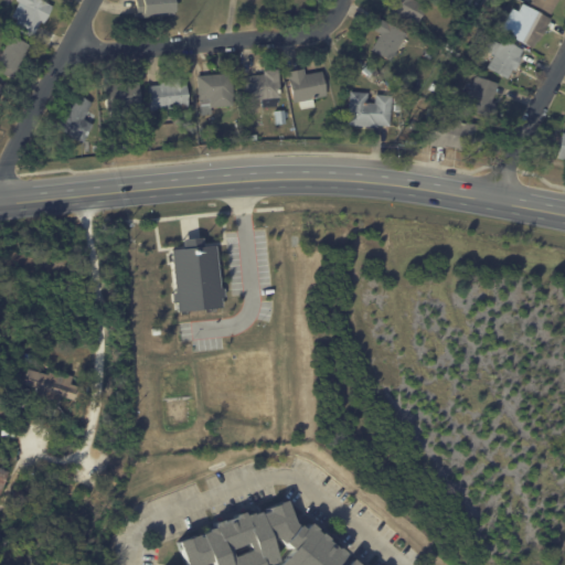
[(40,25),(33,38),(14,29),(19,20),(13,17),(21,2),(17,1),(17,0),(41,0),(54,7),(44,24),(41,22),(40,25)]
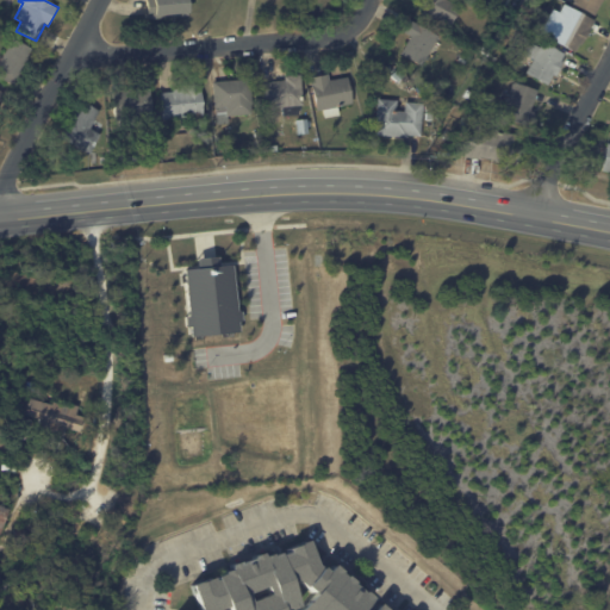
[(176,18),(149,20),(147,0),(188,0),(191,13),(190,13),(190,17),(176,18)]
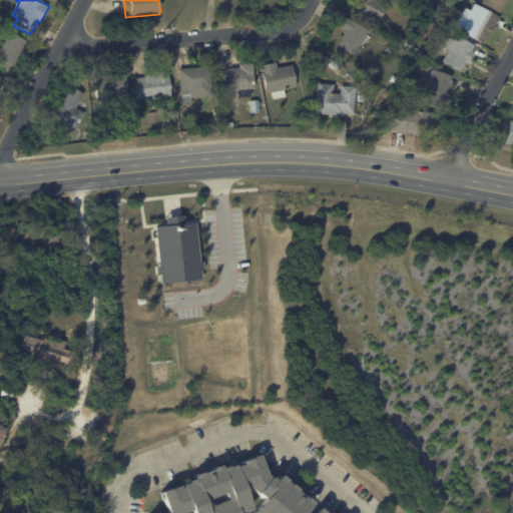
[(378,0),(389,6),(380,21),(369,15),(366,19),(355,14),(359,6),(357,5),(360,0),(378,0)]
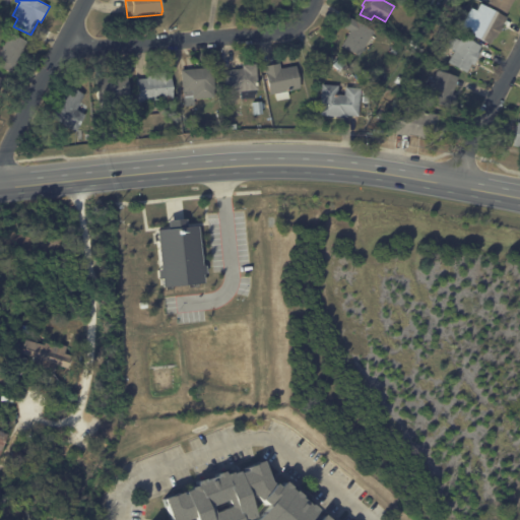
[(515,0),(509,13),(490,3),(491,0),(515,0)]
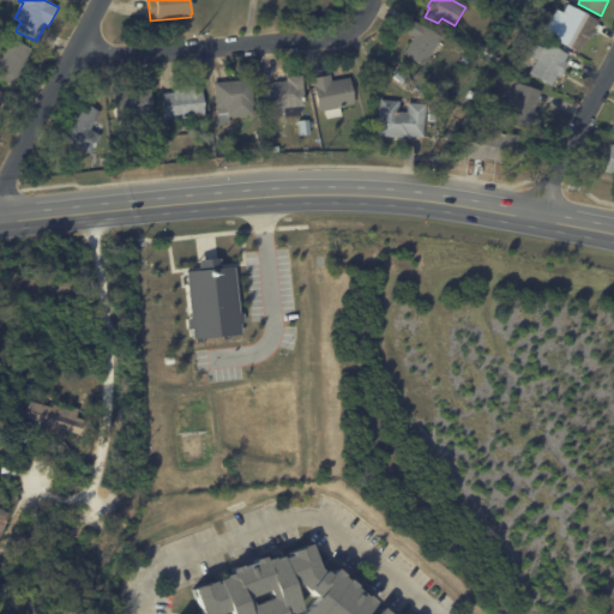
[(599,23),(588,46),(585,44),(581,52),(563,42),(553,37),(561,22),(560,20),(569,5),(600,20),(599,23)]
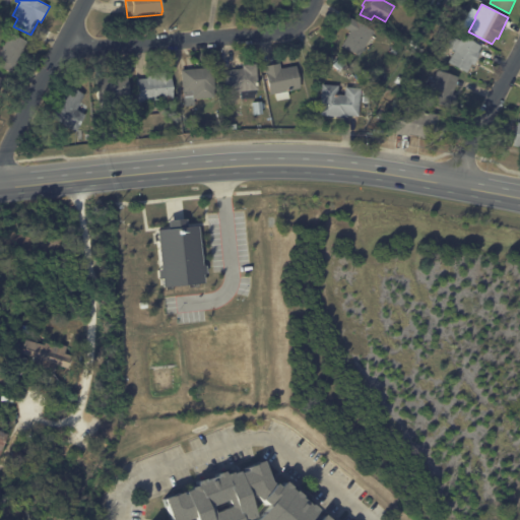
[(350,17),(376,30),(362,56),(343,46),(351,30),(344,27),(350,17)]
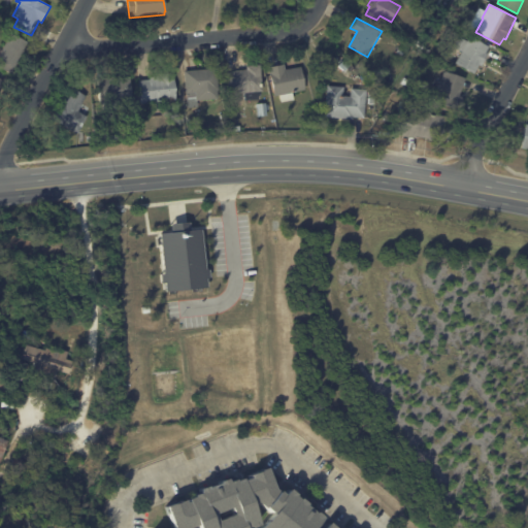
[(17,62),(11,73),(0,66),(0,54),(11,33),(28,42),(17,62)]
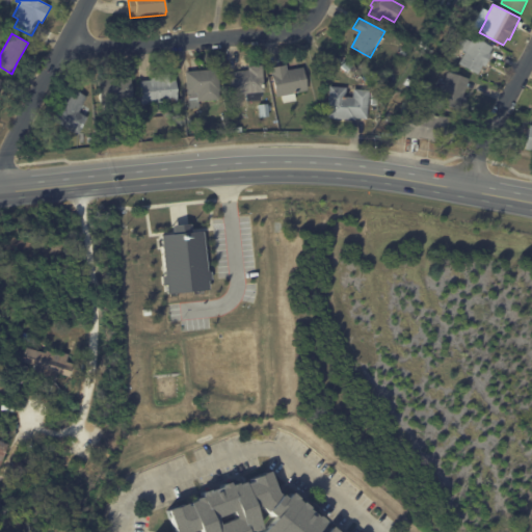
[(493,49),(490,53),(493,54),(486,67),(484,65),(479,74),(460,63),(467,51),(459,48),(464,37),(472,42),(475,36),(494,47),(493,49)]
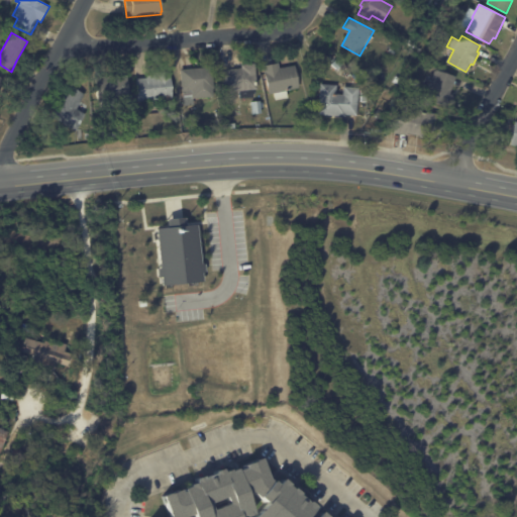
[(316,60),(325,54),(332,64),(321,71),(314,62),(316,60)]
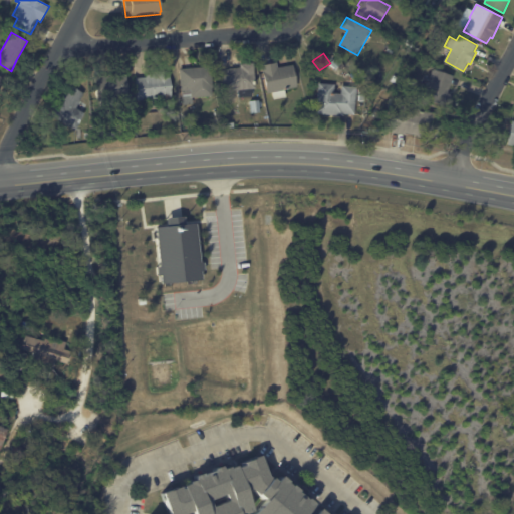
[(335,59),(340,64),(336,69),(330,64),(335,59)]
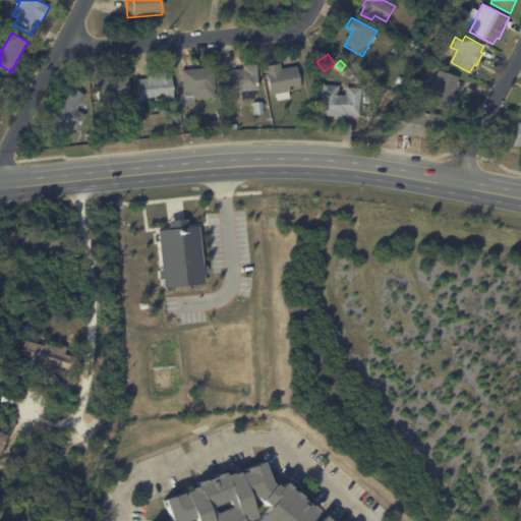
[(283,68),(298,66),(302,89),(290,91),(291,99),(279,101),(277,94),(272,95),(267,66),(282,63),(283,68)]
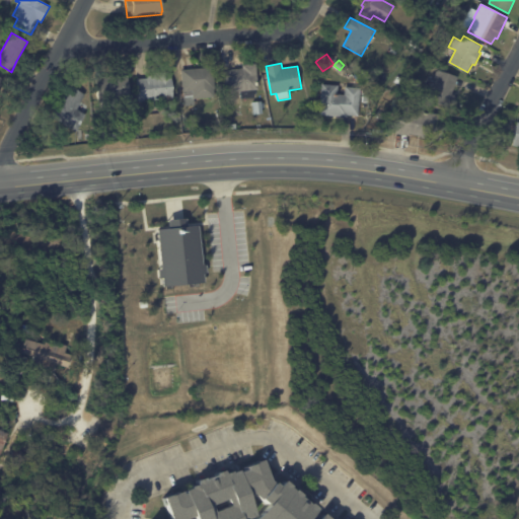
[(257,90),(254,90),(255,98),(242,99),(242,91),(226,92),(224,70),(243,69),(243,65),(256,64),(258,90),(257,90)]
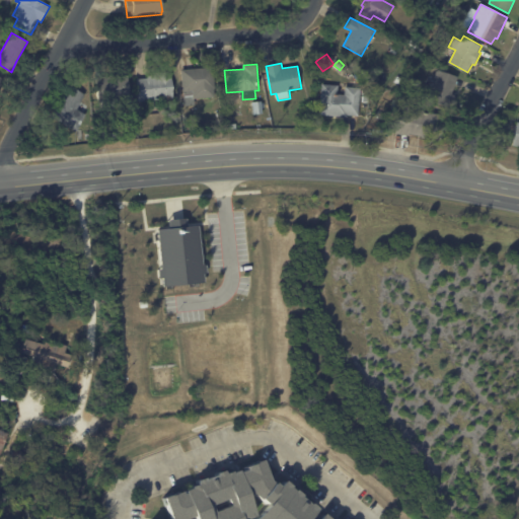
[(182,70),(214,67),(216,88),(215,88),(215,96),(187,99),(186,91),(184,92),(182,70)]
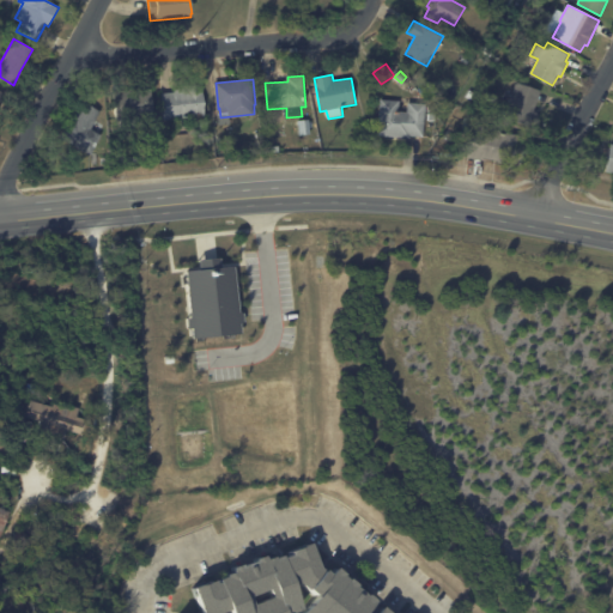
[(541,93),(535,111),(540,114),(534,129),(505,117),(519,82),(542,91),(541,93)]
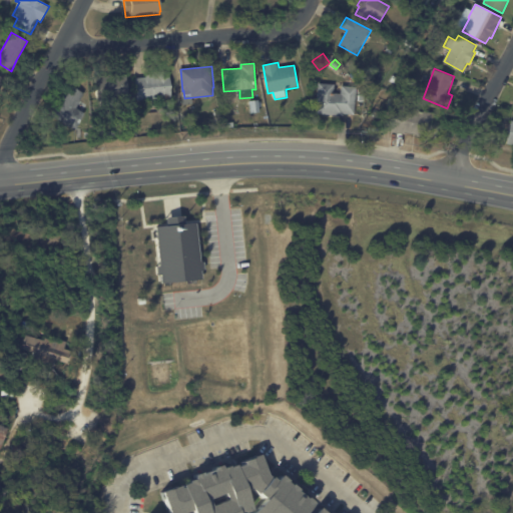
[(158,105),(152,106),(151,99),(137,100),(135,78),(147,77),(146,75),(155,74),(155,72),(170,70),(172,97),(157,99),(158,105)]
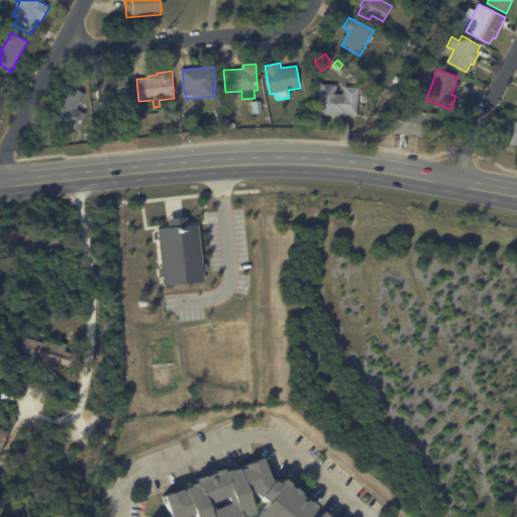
[(104,77),(127,76),(129,96),(103,98),(102,78),(104,77)]
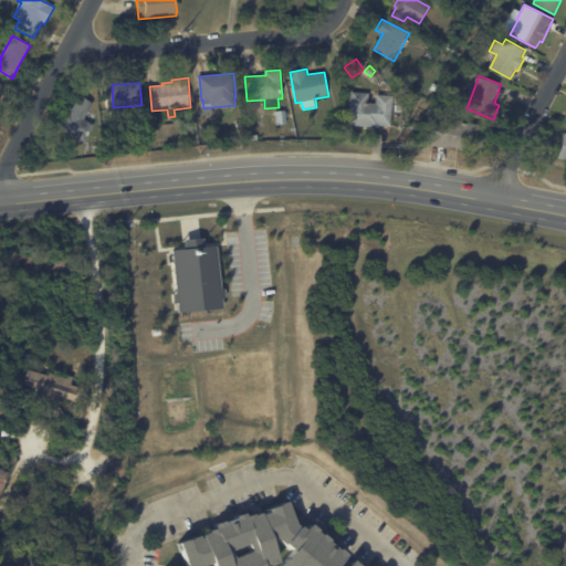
[(370,94),(369,103),(376,104),(377,95),(395,96),(391,126),(379,125),(379,128),(349,125),(353,92),(370,94)]
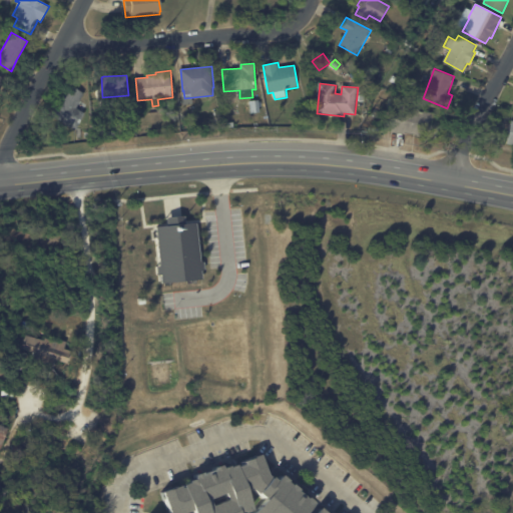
[(85,93),(77,108),(87,114),(78,130),(51,116),(60,99),(62,100),(69,85),(85,93)]
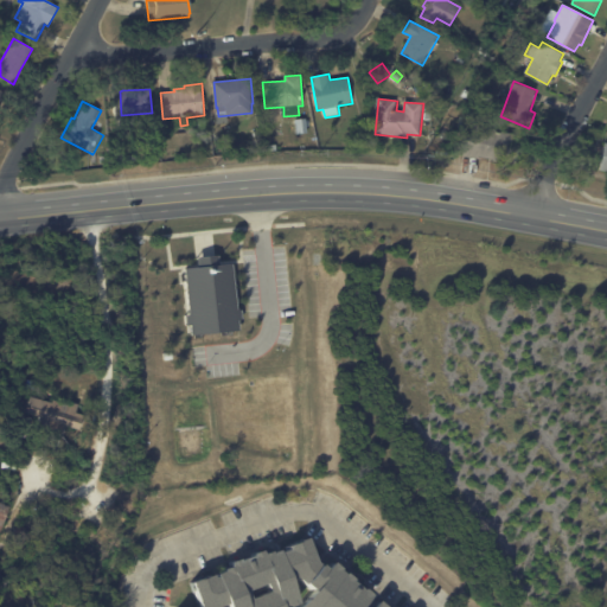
[(304,120),(305,128),(296,128),(295,120),(304,119),(304,120)]
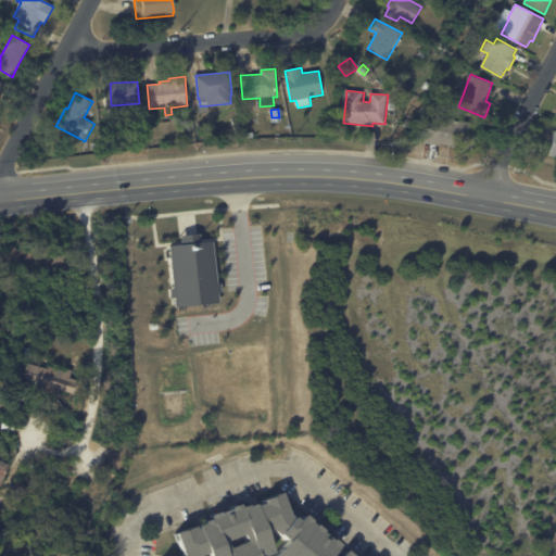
[(166,245),(178,244),(177,236),(198,232),(199,242),(211,241),(216,282),(219,282),(220,291),(217,291),(217,300),(174,304),(173,295),(169,297),(168,288),(172,288),(166,245)]
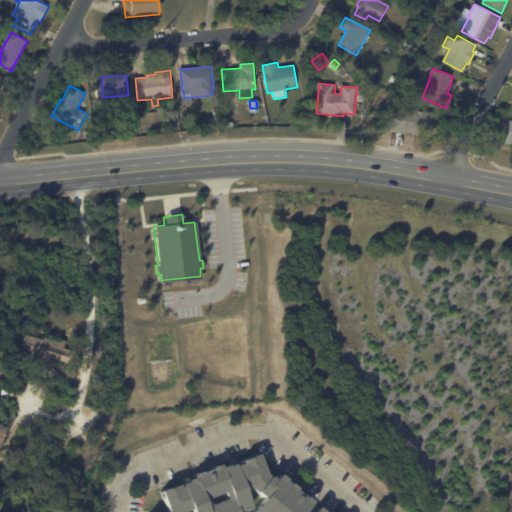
[(24,320),(31,321),(29,330),(22,328),(24,320)]
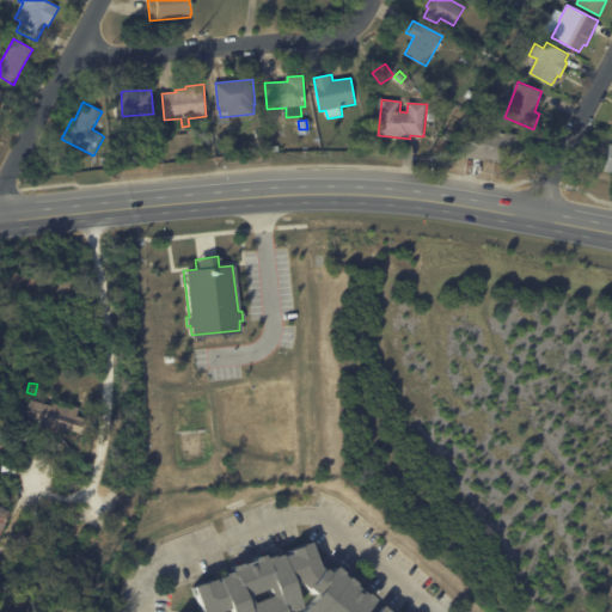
[(54,436),(35,432),(38,418),(25,415),(26,412),(24,411),(28,399),(50,405),(51,403),(68,408),(69,405),(77,408),(74,416),(85,418),(80,433),(63,428),(61,439),(54,436)]
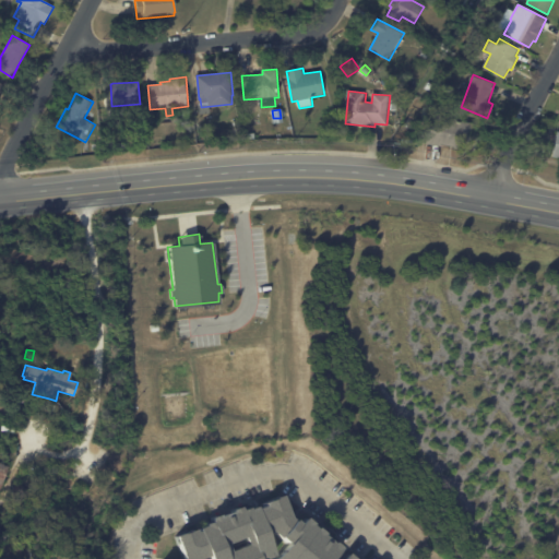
[(7,405),(16,400),(21,406),(11,413),(7,405)]
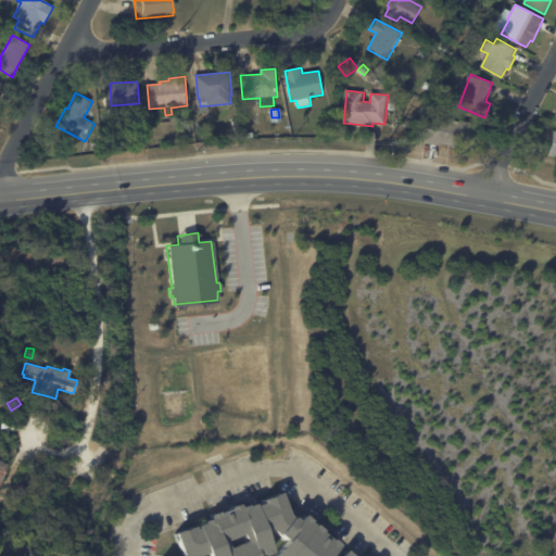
[(280,494),(288,516),(291,519),(292,517),(298,521),(303,515),(310,521),(308,522),(313,526),(314,525),(321,531),(320,532),(330,541),(331,540),(338,545),(329,555),(340,555),(344,551),(350,555),(181,555),(173,534),(192,527),(193,530),(197,529),(196,527),(203,523),(203,522),(210,519),(209,516),(217,513),(217,514),(229,509),(229,507),(238,505),(239,508),(247,505),(247,507),(254,504),(254,507),(262,504),(261,502),(273,496),(273,495),(280,493),(280,494)]
